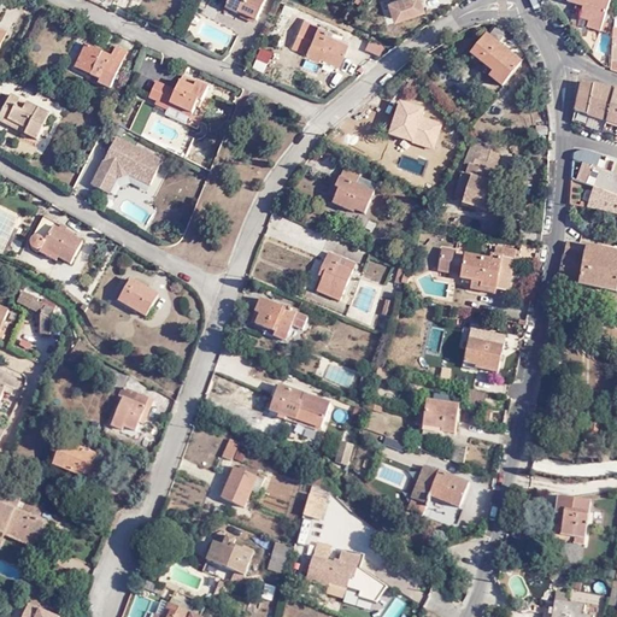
[(227,0),(224,7),(256,21),(263,0),(227,0)]
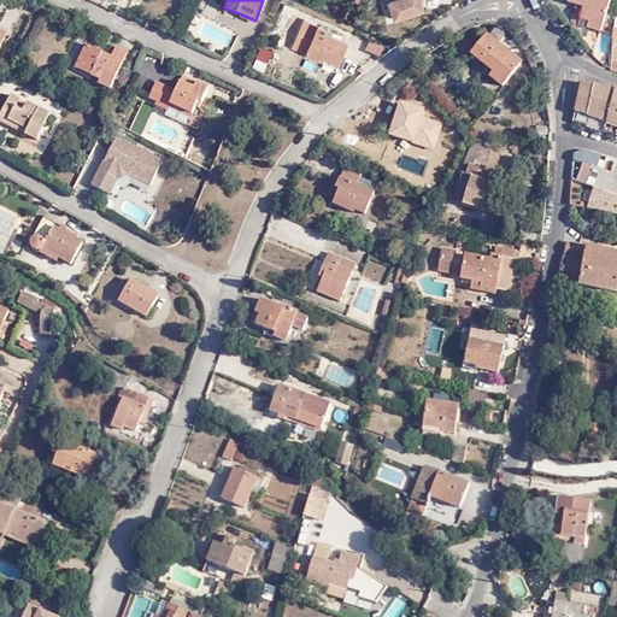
[(425,0),(399,0),(387,5),(394,27),(424,15),(419,3),(425,0)]
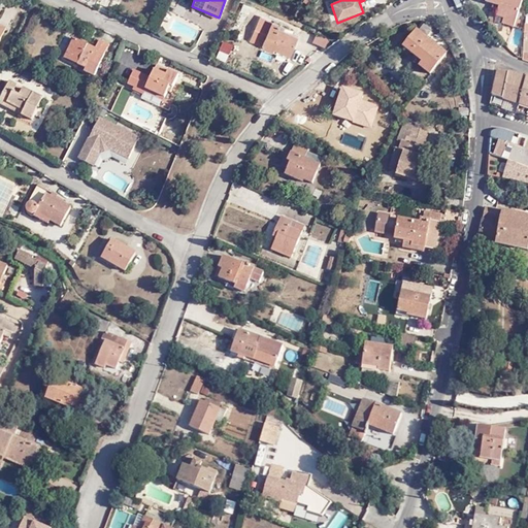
[(513,26),(523,0),(521,0),(487,0),(487,1),(499,5),(496,14),(504,17),(502,23),(513,26)]
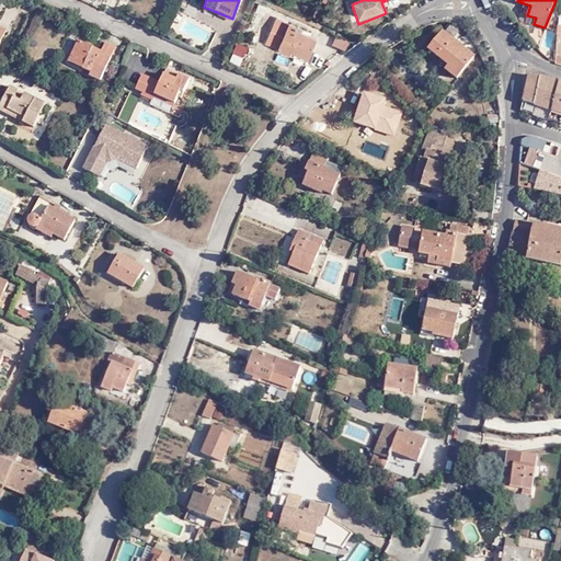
[(182,31),(209,43),(215,30),(187,18),(182,31)]
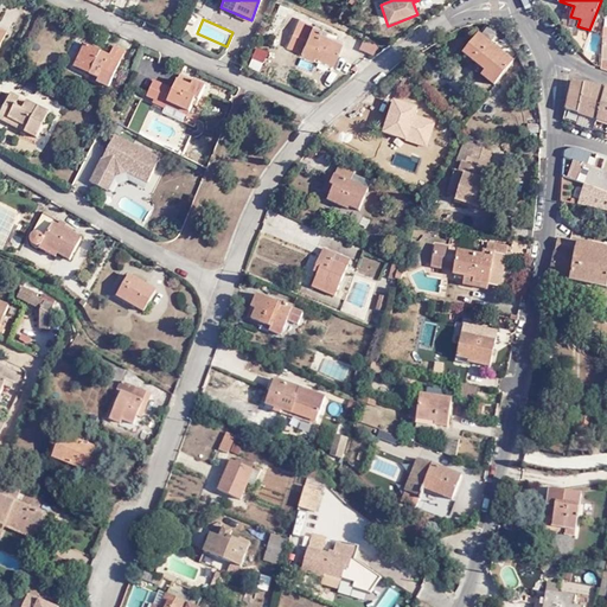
[(317,52),(318,50),(337,57),(345,36),(324,27),(325,24),(315,20),(304,48),(317,52)]
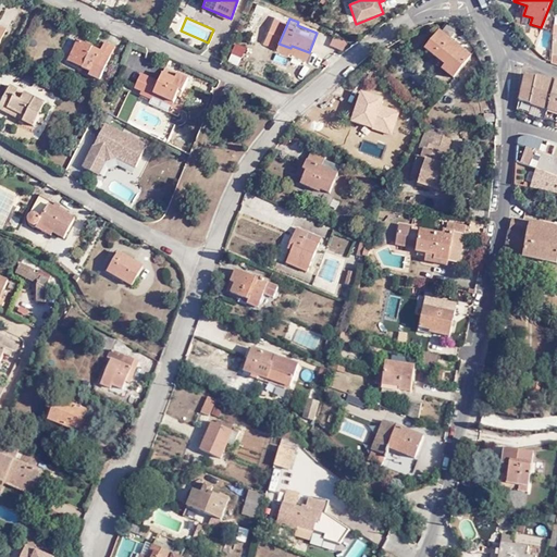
[(471,34),(460,28),(449,24),(442,34),(472,59),(480,50),(471,34)]
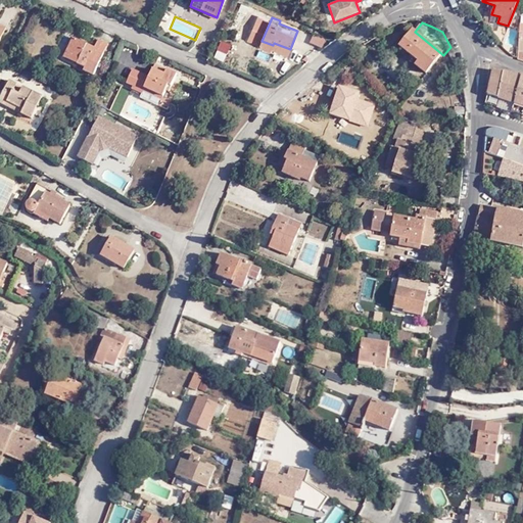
[(425,78),(443,55),(415,32),(400,49),(418,62),(413,68),(425,78)]
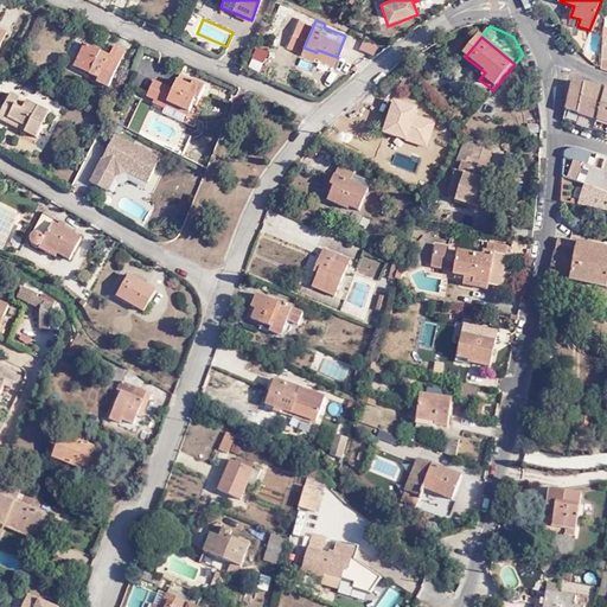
[(363,40),(360,50),(374,53),(376,44),(363,40)]
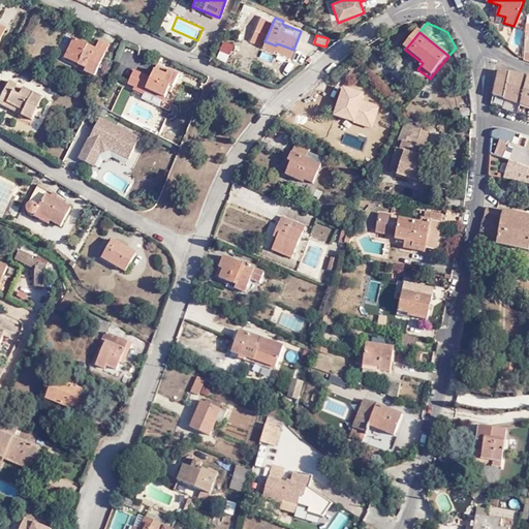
[(78,59),(75,63),(85,67),(83,71),(91,75),(106,41),(97,37),(92,47),(72,37),(65,52),(78,59)]
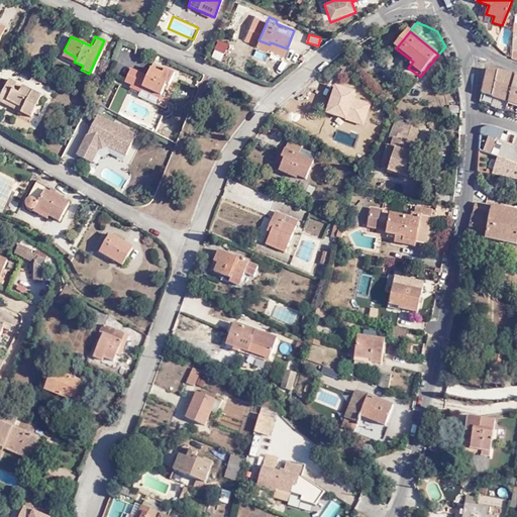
[(391,55),(408,68),(413,62),(396,48),(391,55)]
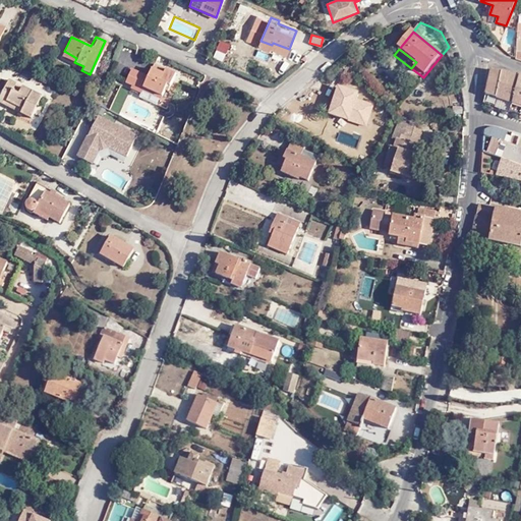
[(62,56),(74,62),(76,58),(64,51),(62,56)]
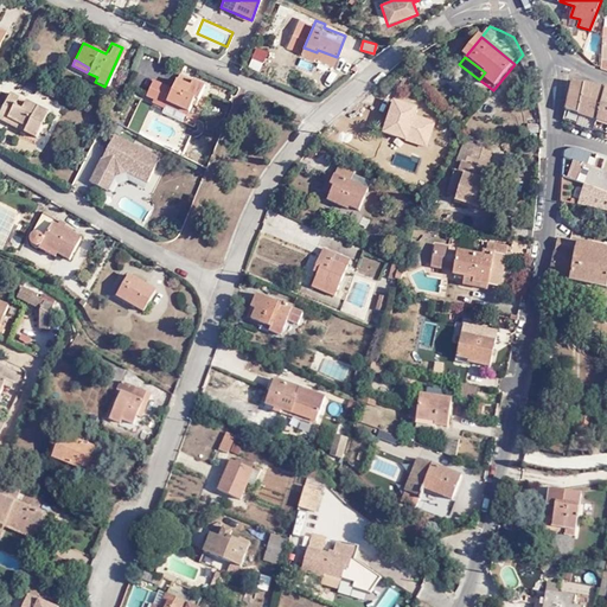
[(178,75),(166,101),(165,103),(184,113),(187,108),(192,100),(196,102),(203,88),(178,75)]
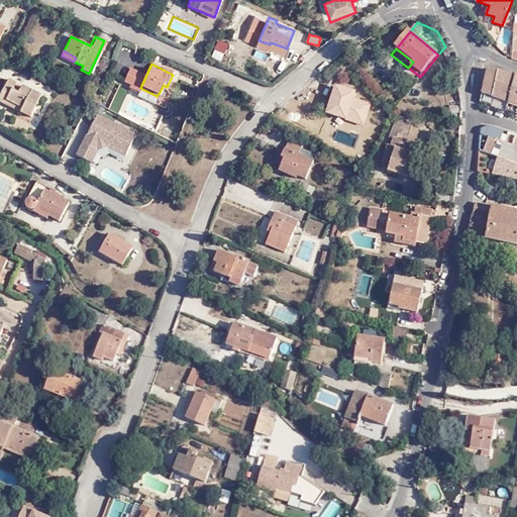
[(135,88),(137,84),(142,75),(129,69),(121,83),(129,86),(135,88)]
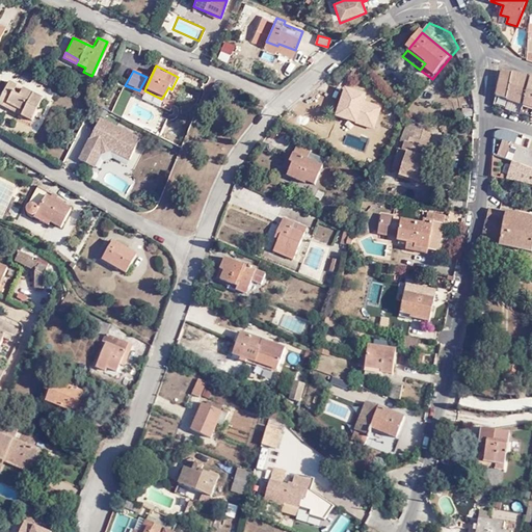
[(531,77),(502,72),(497,98),(522,105),(531,107),(531,111),(531,114),(531,77)]
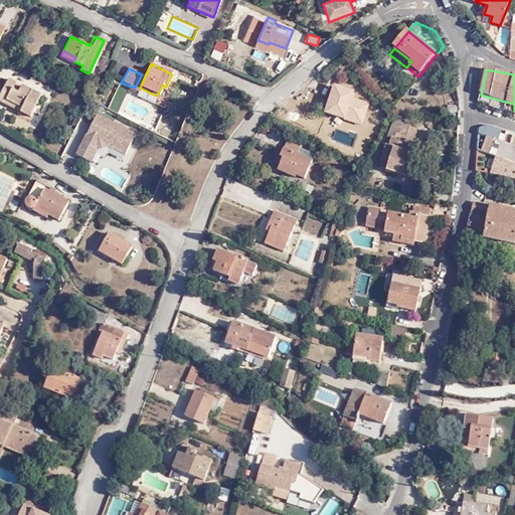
[(0,94),(0,102),(4,104),(7,100),(23,109),(21,113),(29,117),(40,95),(21,84),(16,93),(11,90),(15,81),(7,78),(0,94)]
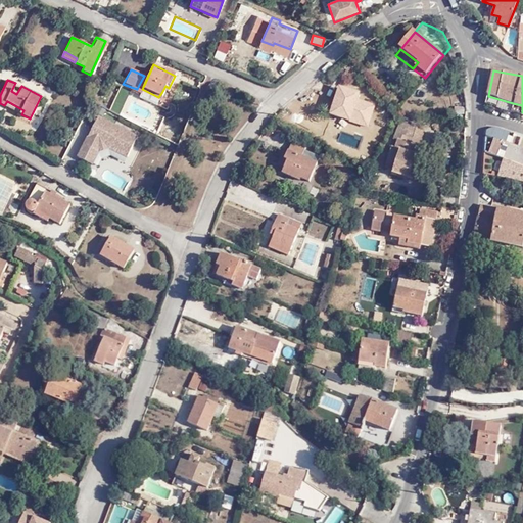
[(142,89),(143,87),(139,85),(137,89),(131,87),(129,89),(139,94),(142,89)]
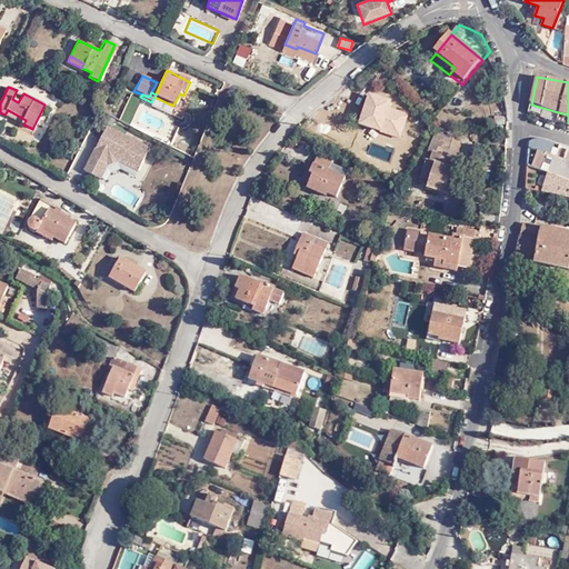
[(386,105),(368,97),(353,122),(376,131),(378,128),(383,130),(387,121),(380,117),(386,105)]
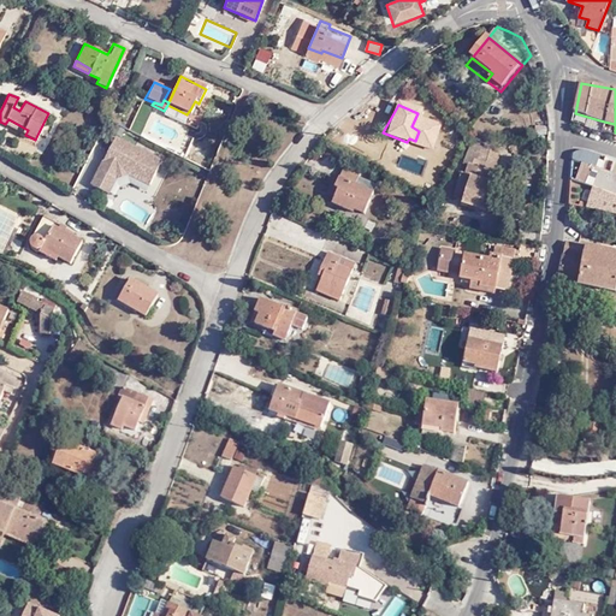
[(9,119),(5,124),(25,135),(28,130),(9,119)]
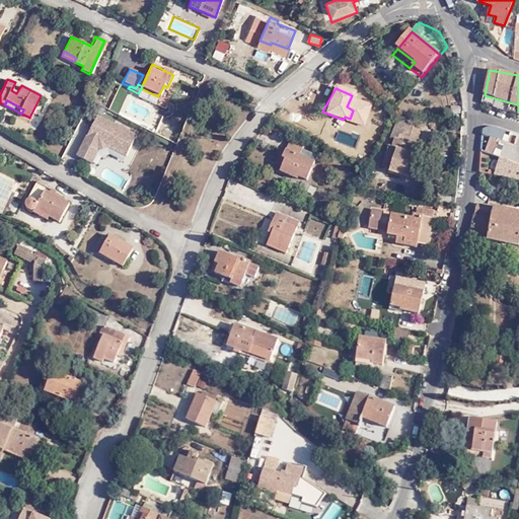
[(518,108),(518,104),(509,102),(507,110),(518,114),(518,112),(518,108)]
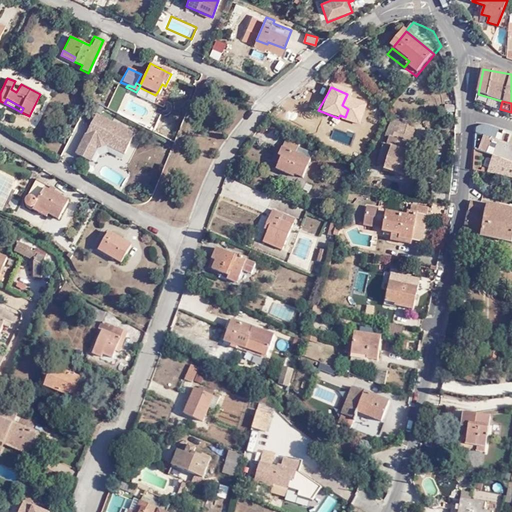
[(457,115),(457,107),(446,108),(446,114),(457,115)]
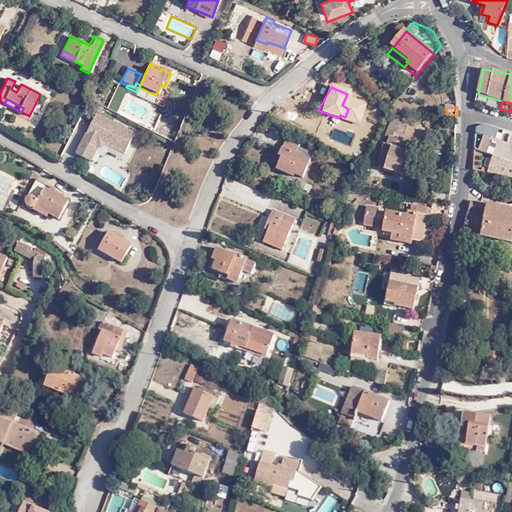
[(134,132),(96,113),(77,152),(90,159),(96,146),(107,143),(124,152),(134,132)]
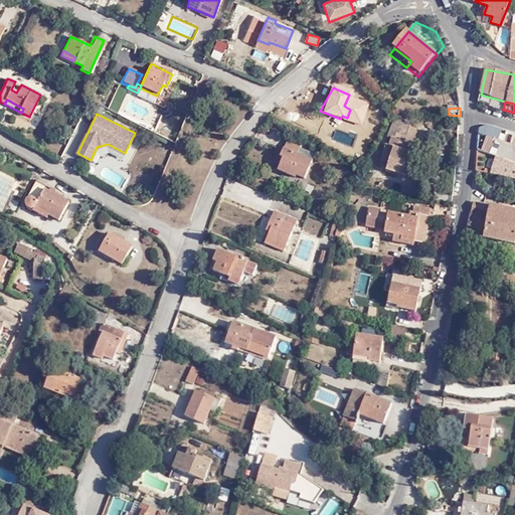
[(399,143),(404,127),(405,123),(399,121),(396,133),(389,132),(388,140),(391,141),(389,149),(394,151),(387,171),(407,178),(408,175),(419,178),(422,167),(413,165),(415,157),(409,155),(411,147),(399,143)]
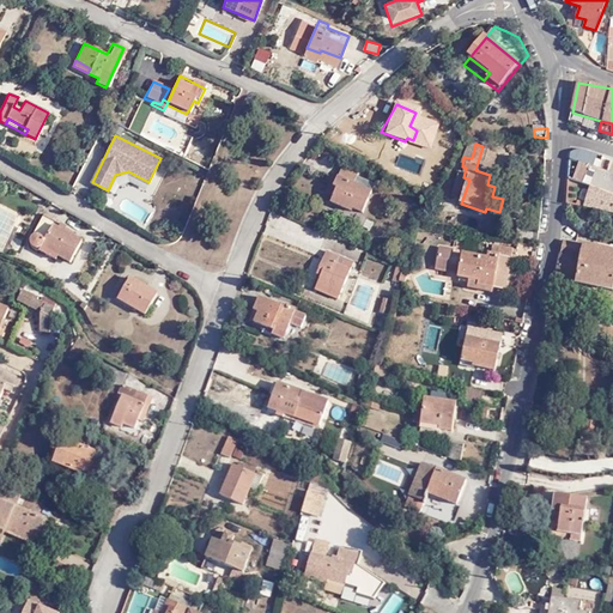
[(497,156),(481,151),(475,170),(490,175),(497,156)]
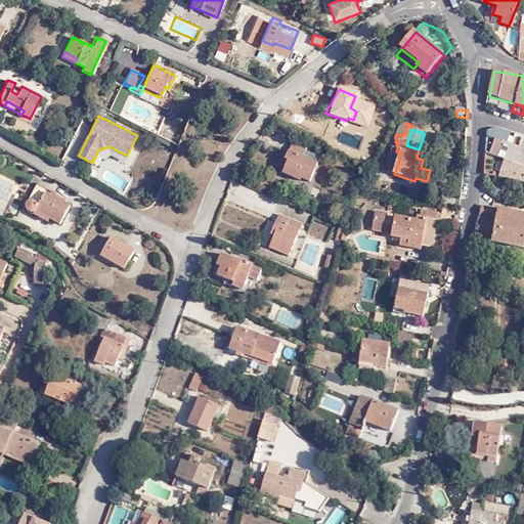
[(291,141),(302,147),(305,140),(294,135),(291,141)]
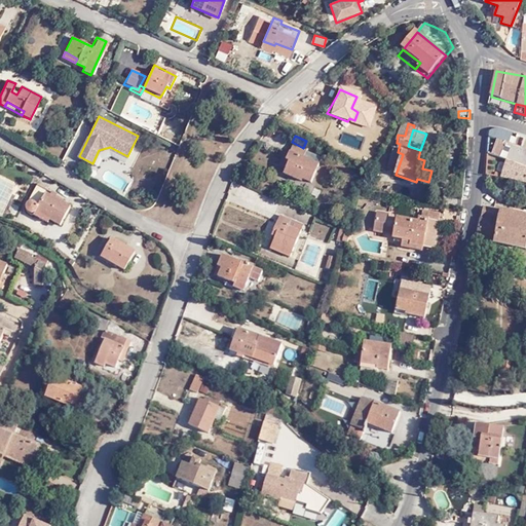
[(498,141),(493,155),(500,157),(505,144),(498,141)]
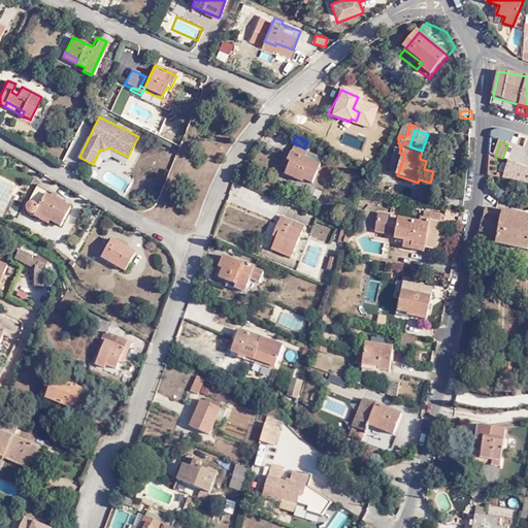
[(300,156),(304,149),(293,142),(286,160),(289,161),(285,173),(301,182),(303,177),(310,182),(318,164),(300,156)]
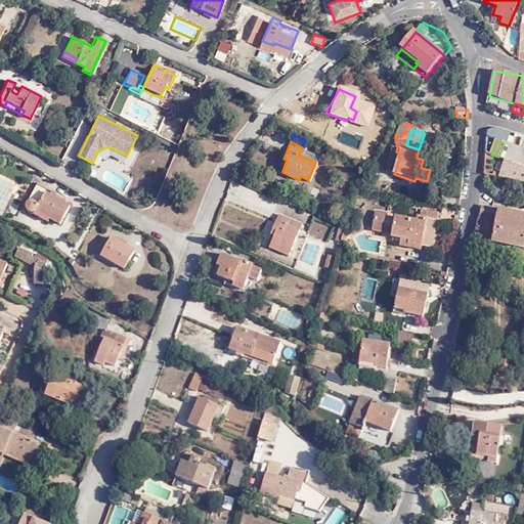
[(498,157),(506,160),(523,166),(523,149),(504,143),(498,157)]
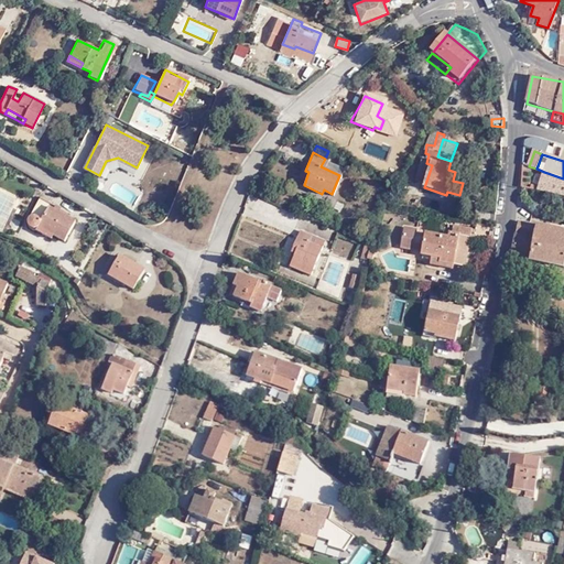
[(321,166),(339,175),(344,167),(325,159),(321,166)]
